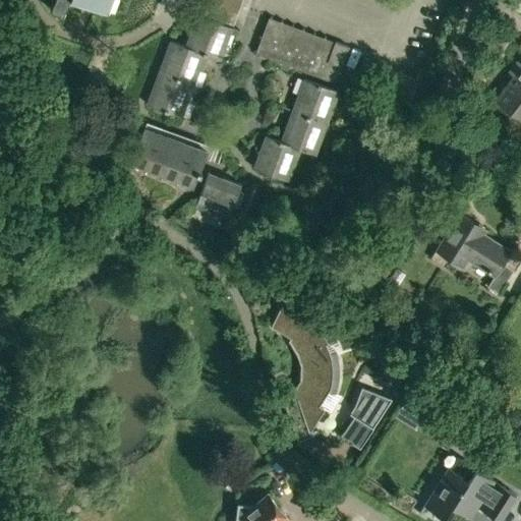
[(52,0),(50,8),(62,12),(66,0),(84,0),(102,6),(104,0),(52,0)]
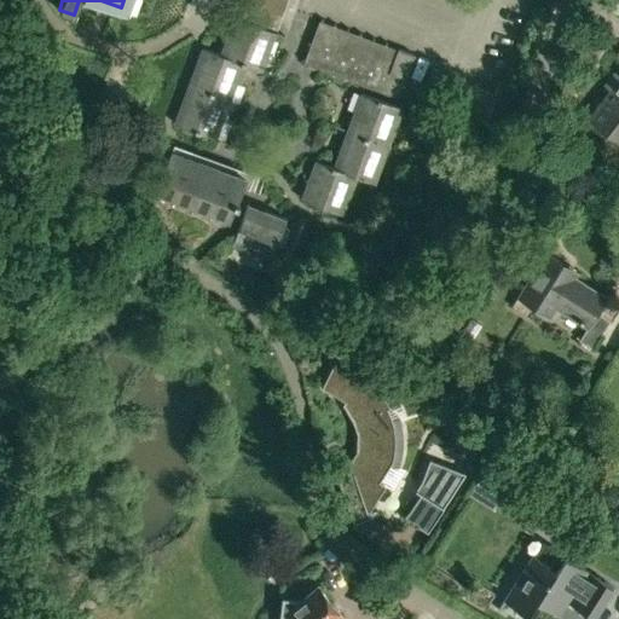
[(235,17),(232,24),(221,55),(202,48),(261,70),(276,33),(235,17)]
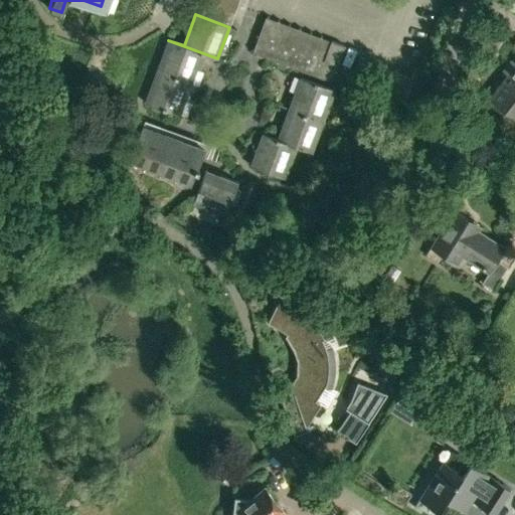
[(331,79),(337,65),(320,59),(327,39),(322,37),(322,35),(265,14),(250,50),(252,51),(331,79)]
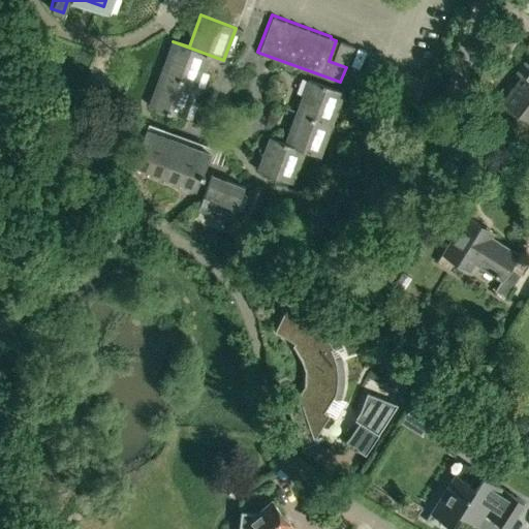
[(354,47),(336,40),(329,61),(346,67),(354,47)]
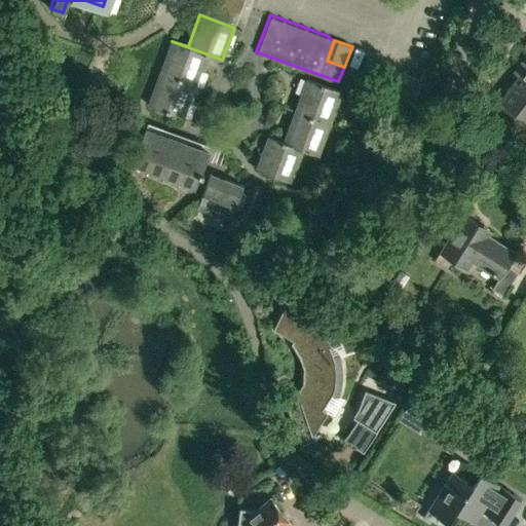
[(172,41),(160,73),(195,85),(207,54),(222,61),(222,60),(172,41)]
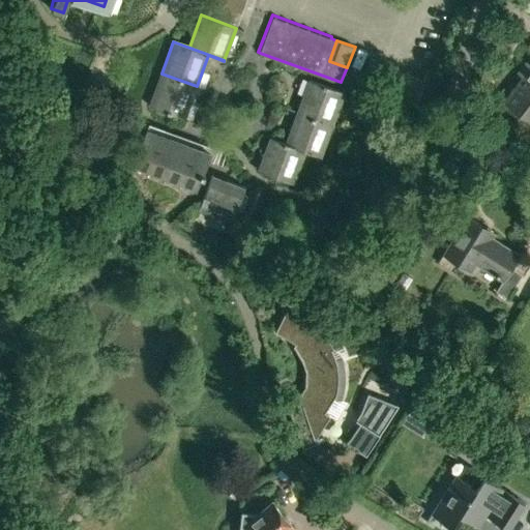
[(529,67),(505,101),(529,120),(529,67)]
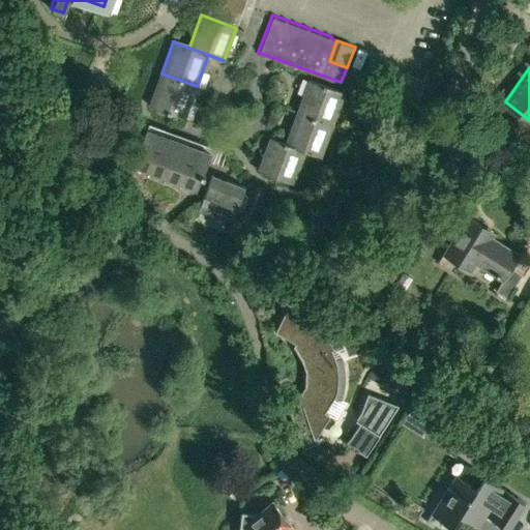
[(149,106),(184,119),(197,86),(162,74),(149,106)]
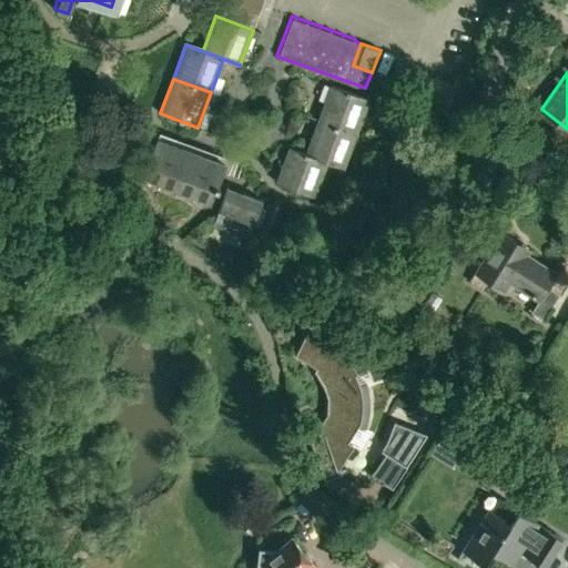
[(331,85),(324,104),(318,120),(356,134),(368,99),(331,85)]
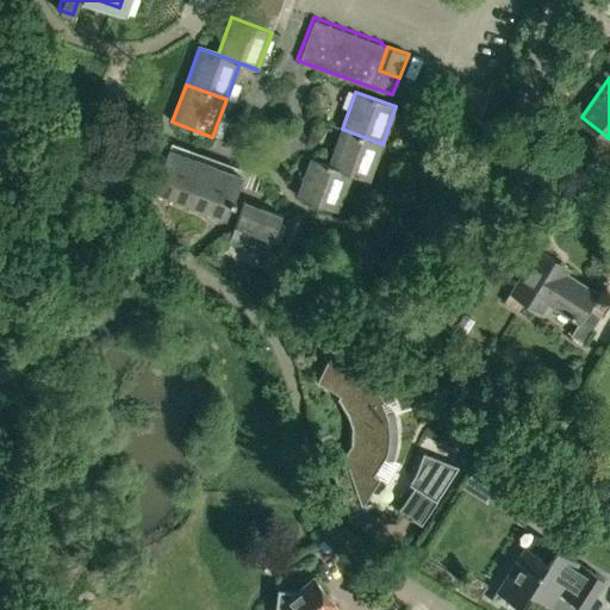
[(311,159),(369,180),(383,144),(342,129),(329,165),(311,159)]
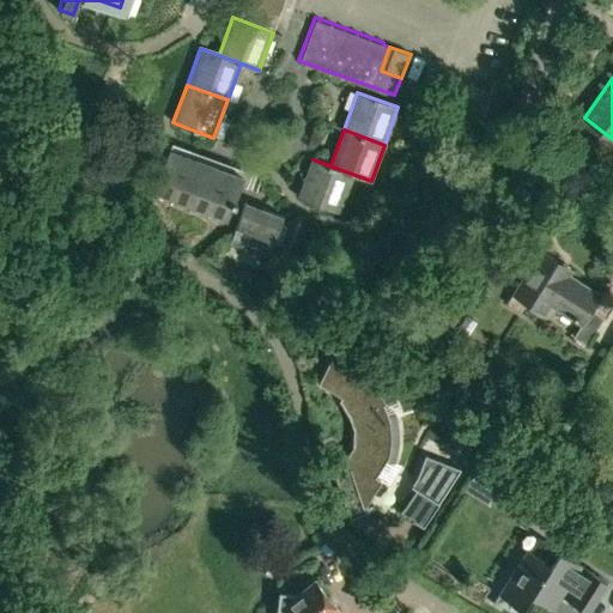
[(169,147),(153,193),(173,200),(189,155),(169,147)]
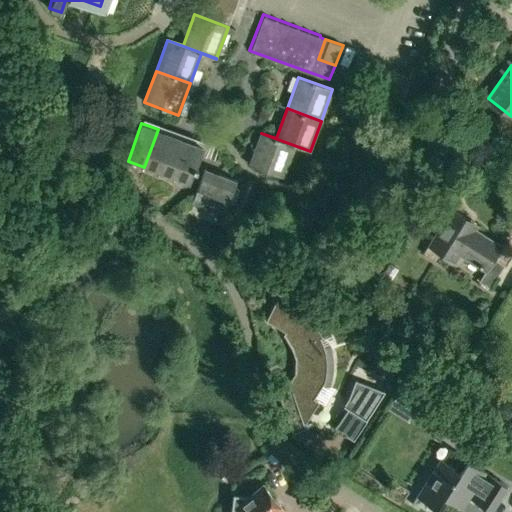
[(144,167),(159,173),(174,178),(188,140),(158,129),(144,167)]
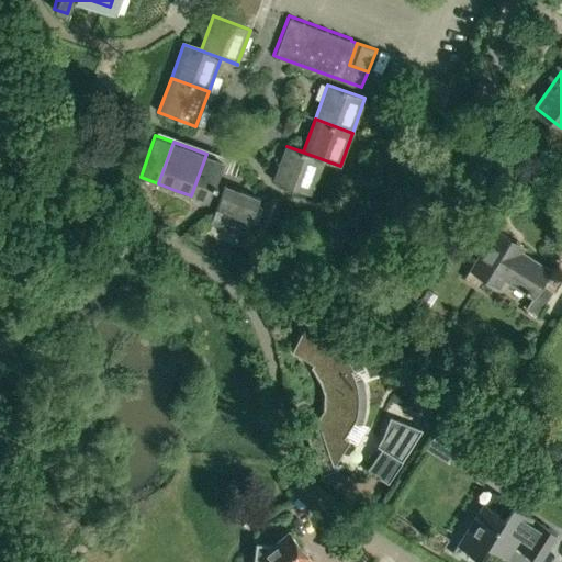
[(323,160),(339,167),(340,166),(287,146),(273,181),(311,194),(323,160)]
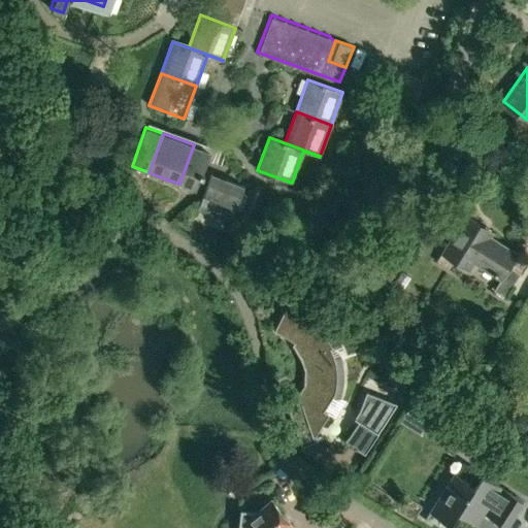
[(196,190),(210,151),(194,144),(179,184),(196,190)]
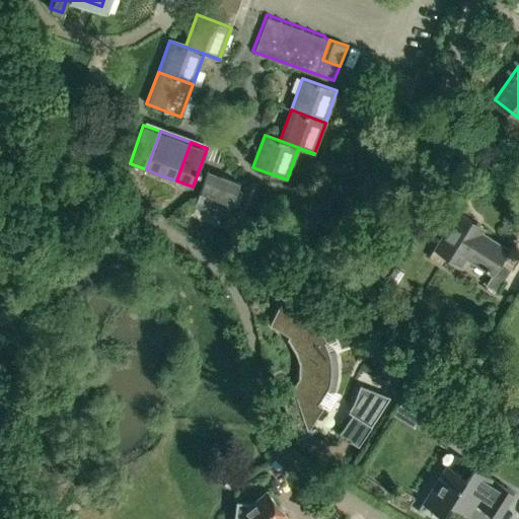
[(195,205),(227,217),(239,182),(207,170),(195,205)]
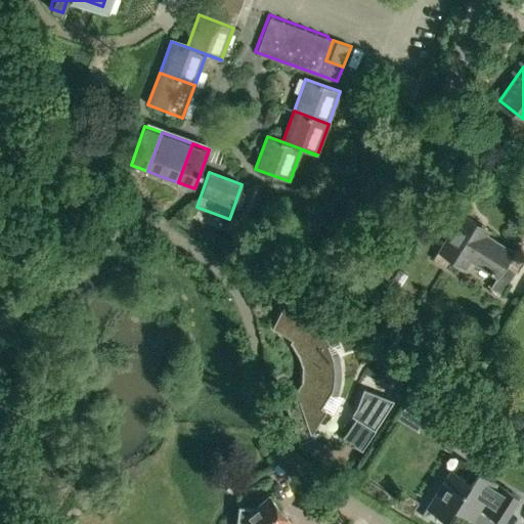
[(446,268),(452,256),(465,263),(467,259),(496,277),(490,289),(501,295),(516,271),(506,265),(514,252),(479,230),(482,226),(462,213),(440,248),(433,260),(446,268)]
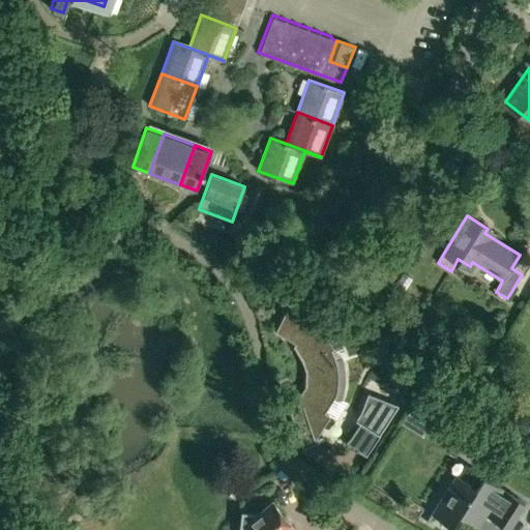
[(403,273),(394,287),(404,292),(412,278),(403,273)]
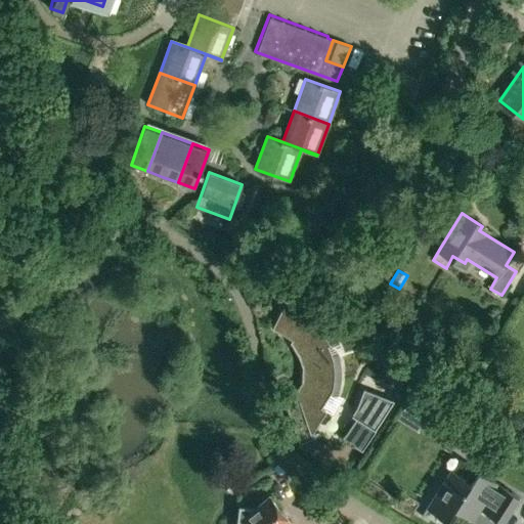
[(321,407),(333,391),(333,388),(334,385),(334,382),(335,378),(335,375),(335,372),(335,368),(334,364),(334,361),(333,358),(332,355),(331,352),(330,348),(329,345),(331,345),(329,340),(326,337),(324,334),(323,332),(321,329),(316,323),(314,321),(312,319),(309,317),(307,315),(304,318),(294,312),(293,314),(284,309),(285,307),(282,306),(272,330),(285,336),(292,340),(290,342),(299,357),(302,367),(301,382),(293,395),(287,397),(289,403),(285,404),(301,447),(302,447),(301,443),(315,438),(312,433),(326,410),(321,407)]
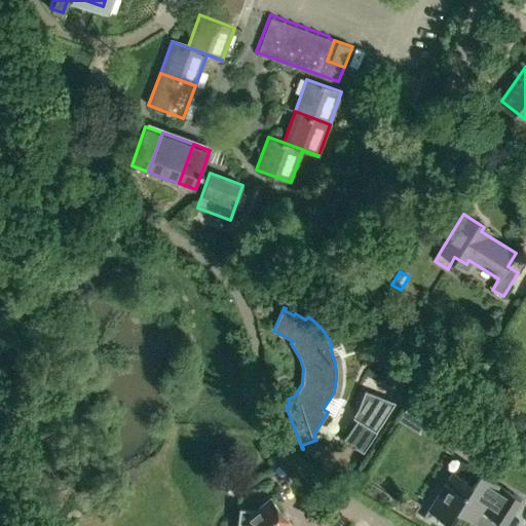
[(393,357),(390,343),(374,346),(377,361),(393,357)]
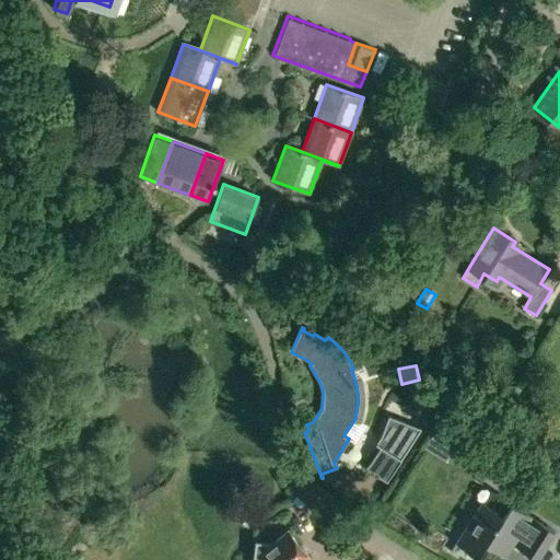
[(422,403),(431,411),(441,401),(430,393),(422,403)]
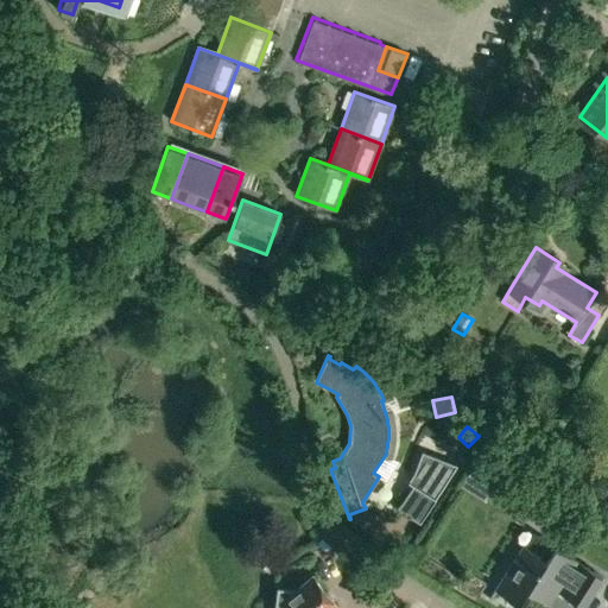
[(422,450),(415,470),(407,481),(436,498),(457,464),(422,450)]
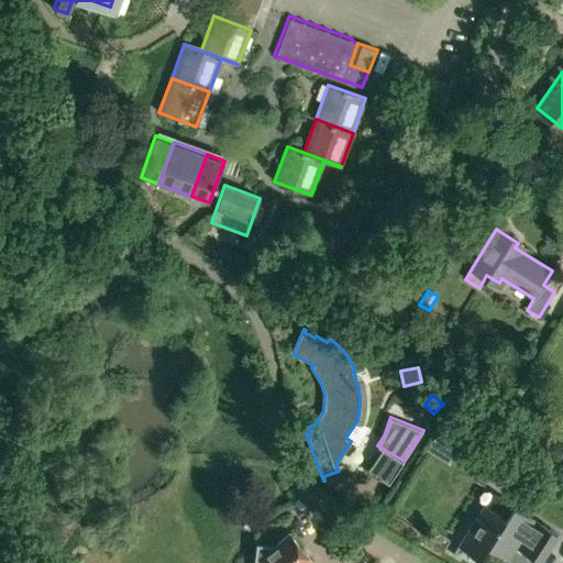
[(508,560),(516,548),(541,562),(558,534),(534,519),(514,506),(506,518),(484,504),(457,545),(479,560),(487,547),(508,560)]
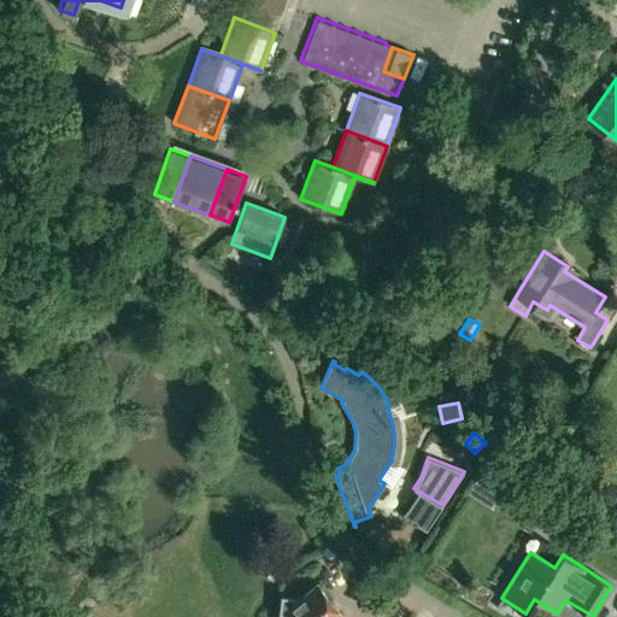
[(318,586),(301,598),(281,597),(278,616),(338,616),(341,615),(318,586)]
